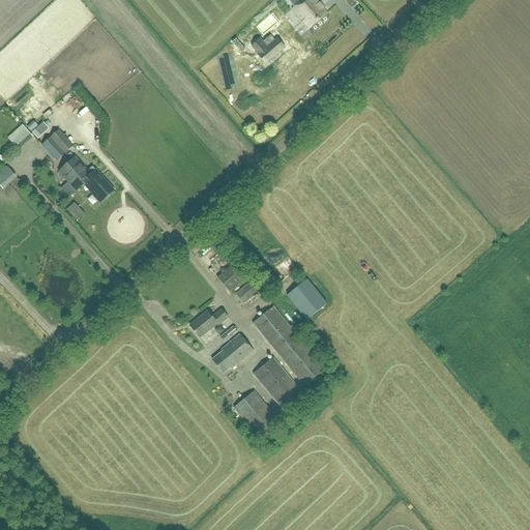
[(308,29),(326,13),(315,0),(302,0),(292,9),(308,29)]
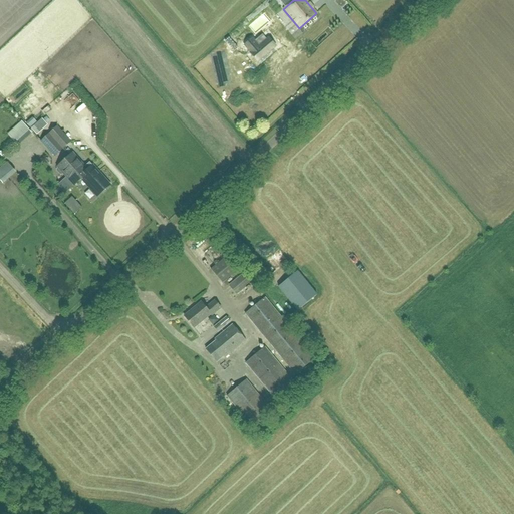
[(348,24),(344,35),(355,38),(359,27),(348,24)]
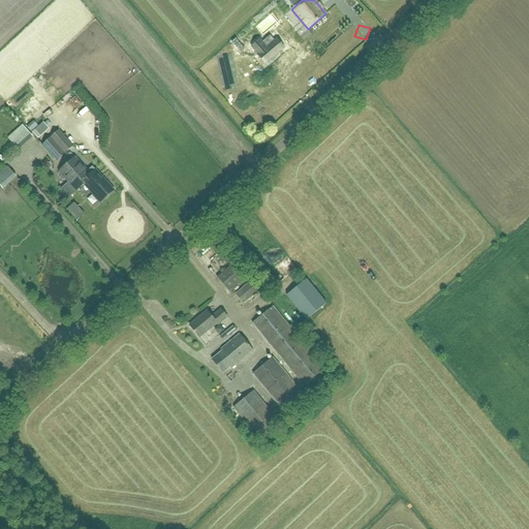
[(240,53),(244,50),(236,39),(231,42),(240,53)]
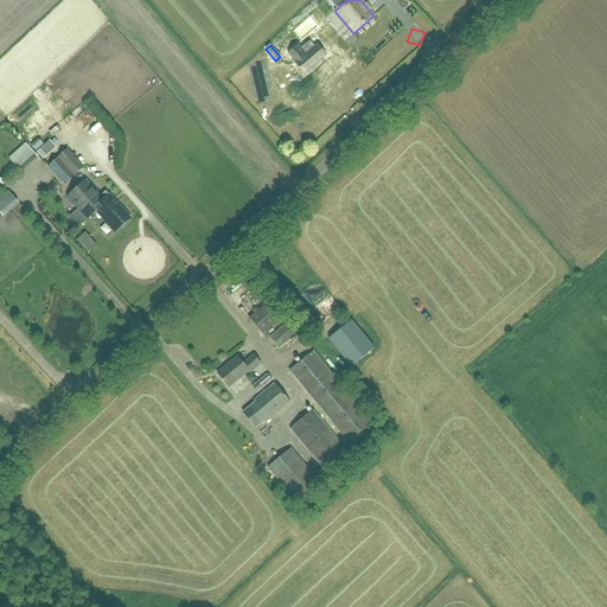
[(298,45),(289,53),(296,62),(295,63),(304,71),(324,53),(317,45),(314,46),(306,55),(300,49),(298,45)]
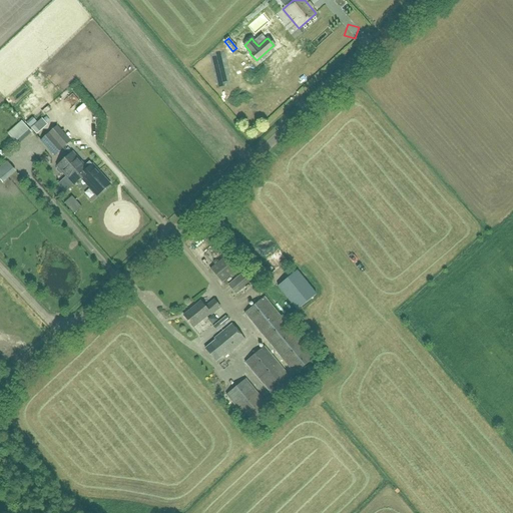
[(19,142),(32,130),(23,119),(9,131),(19,142)]
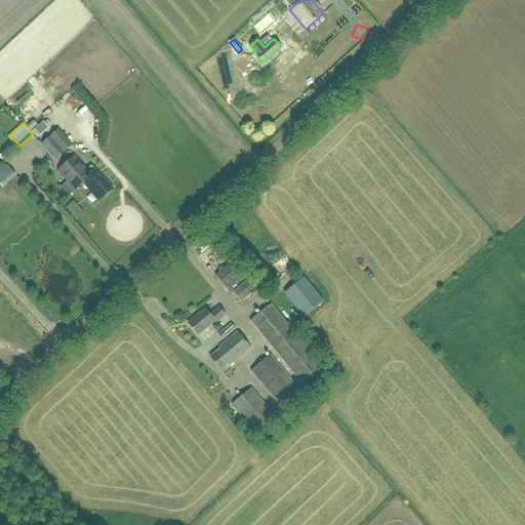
[(58,129),(50,136),(64,152),(72,145),(58,129)]
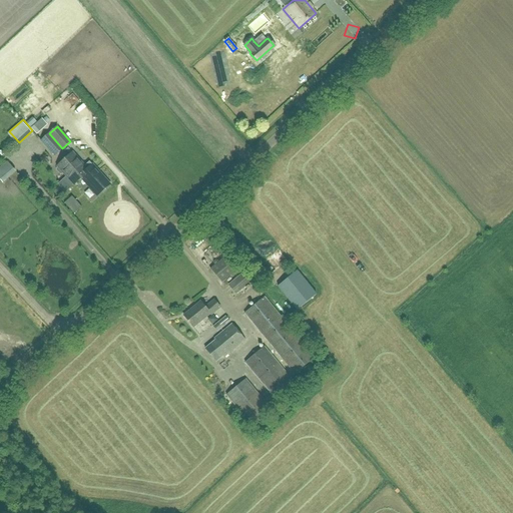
[(54,155),(62,148),(49,133),(41,140),(54,155)]
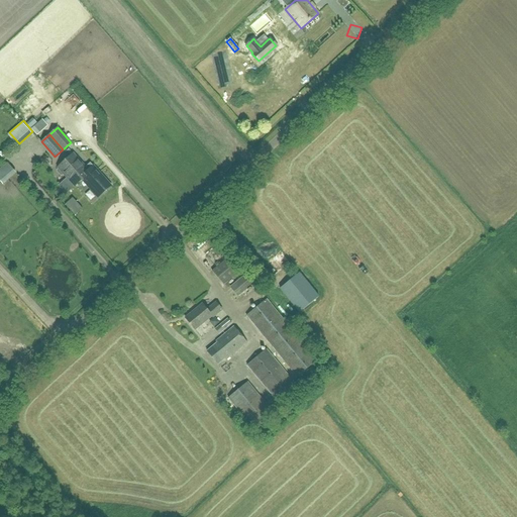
[(75,187),(82,180),(81,178),(91,169),(88,166),(85,168),(73,154),(58,168),(59,169),(57,170),(57,172),(60,176),(62,176),(64,175),(75,187)]
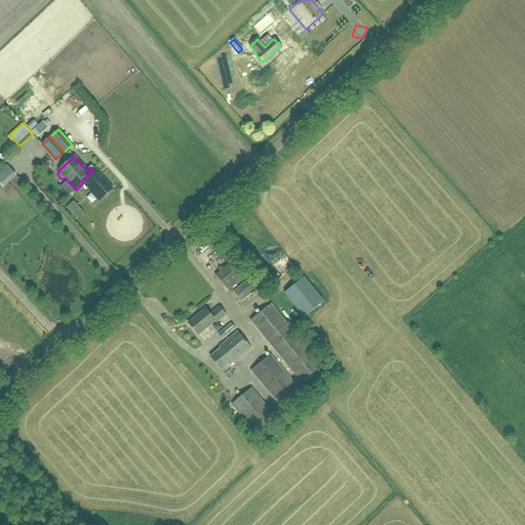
[(7,167),(0,173),(0,183),(3,188),(15,176),(7,167)]
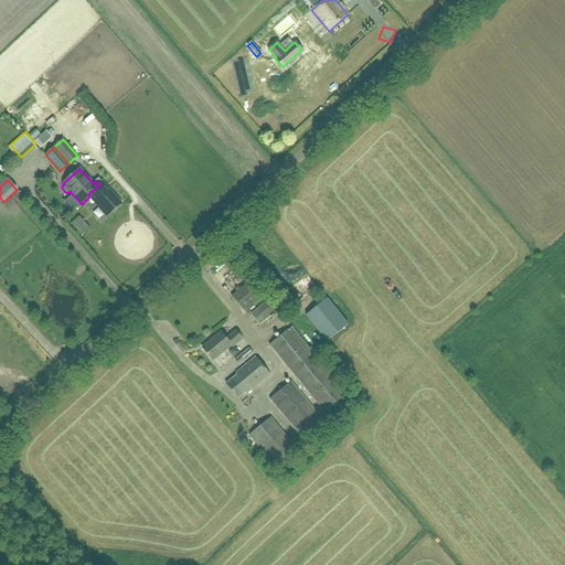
[(88,194),(89,196),(107,215),(120,203),(102,182),(99,184),(88,194)]
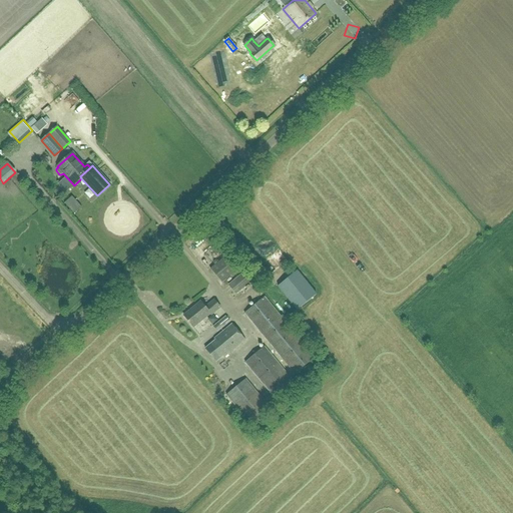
[(72,196),(64,203),(74,214),(81,207),(72,196)]
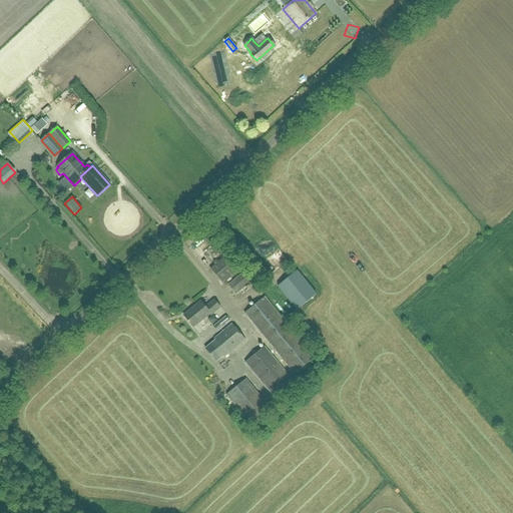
[(279,251),(270,260),(276,267),(285,260),(279,251)]
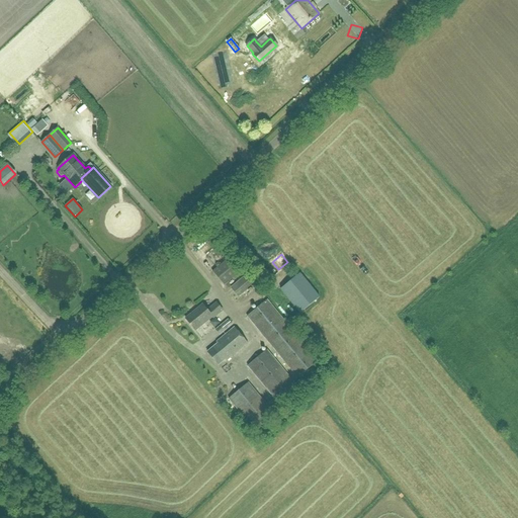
[(225,286),(244,271),(233,257),(212,272),(225,286)]
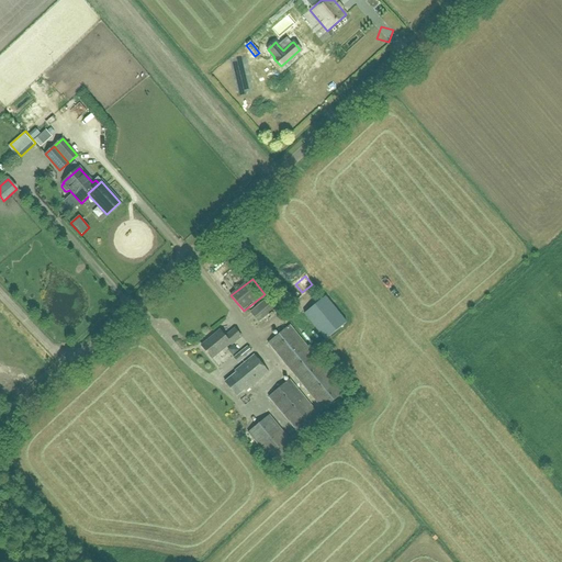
[(325,296),(304,314),(325,340),(346,323),(325,296)]
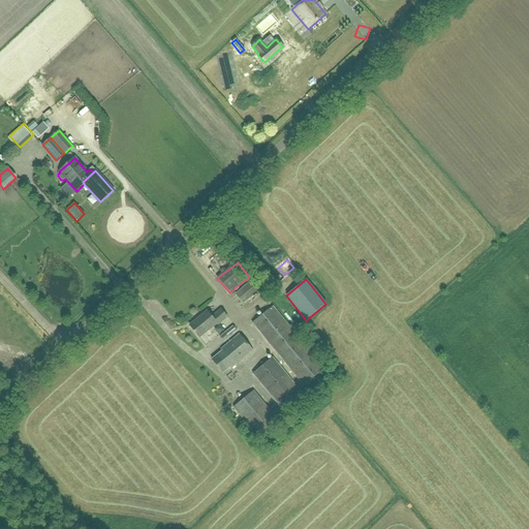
[(251,281),(236,294),(243,304),(259,291),(251,281)]
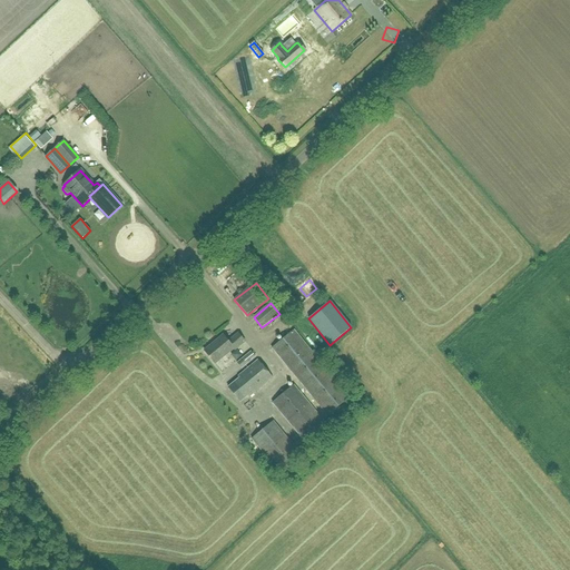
[(326,415),(349,397),(294,331),(272,349),(326,415)]
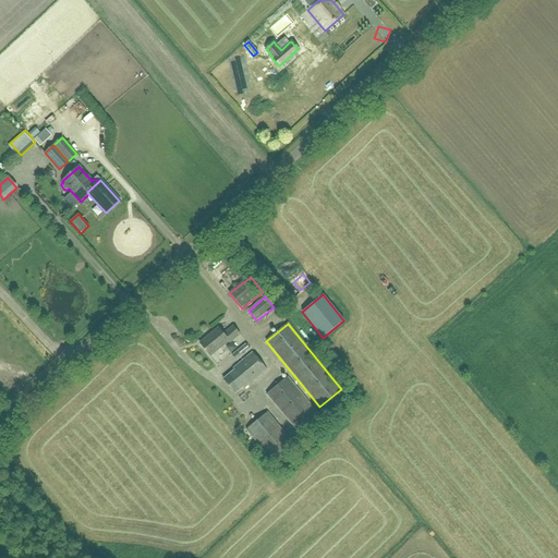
[(229,343),(240,335),(233,327),(223,335),(218,328),(199,343),(209,356),(228,341),(229,343)]
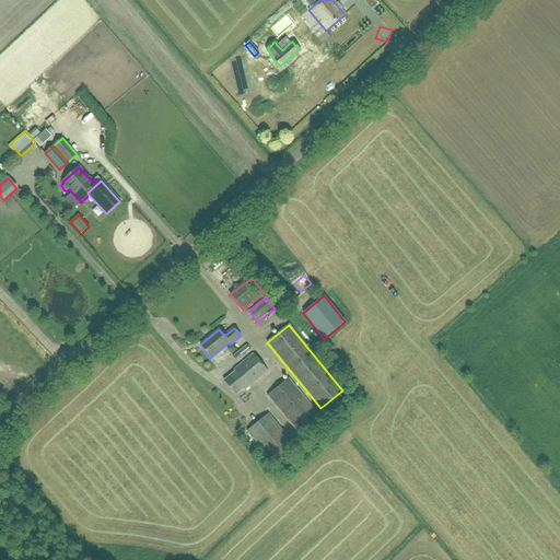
[(236,354),(241,359),(249,351),(246,346),(236,354)]
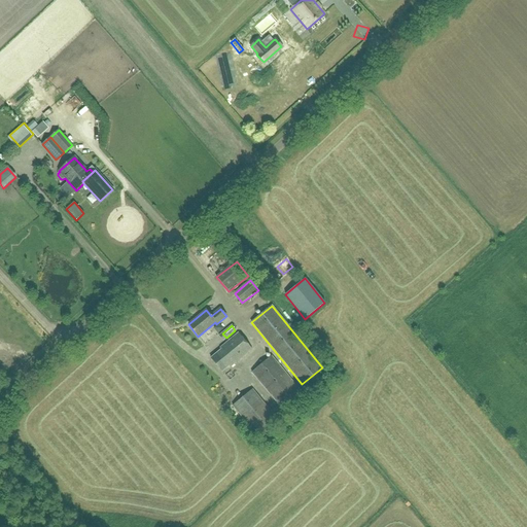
[(230,367),(251,350),(238,334),(219,349),(220,350),(210,358),(221,373),(229,366),(230,367)]
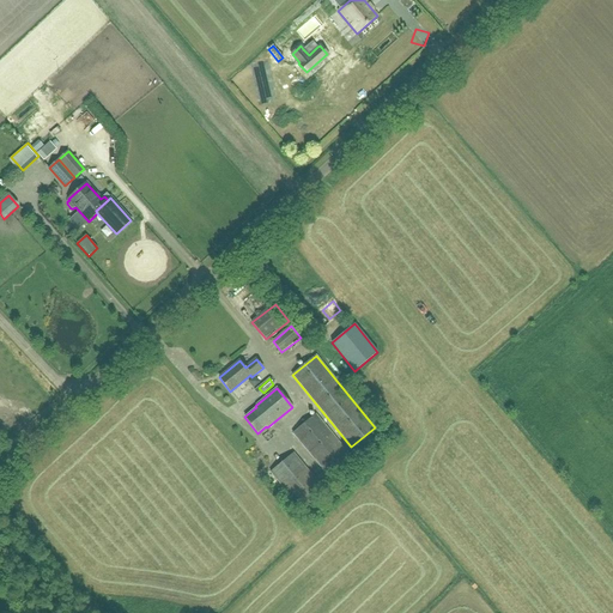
[(334,484),(357,465),(315,414),(292,434),(334,484)]
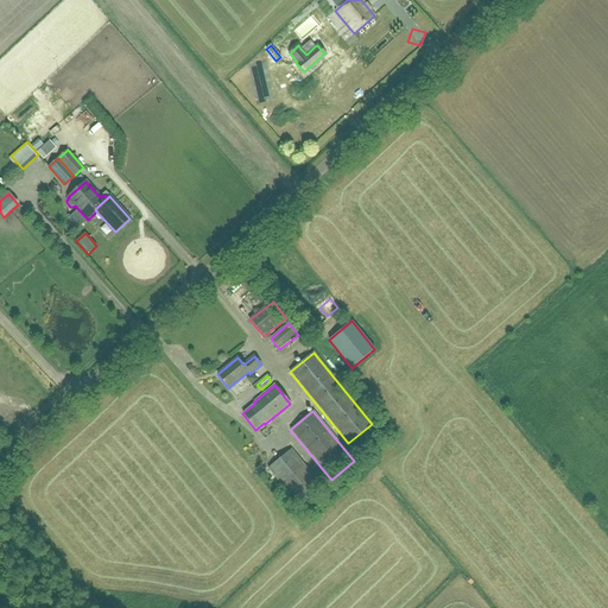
[(268,469),(299,506),(322,487),(291,450),(268,469)]
